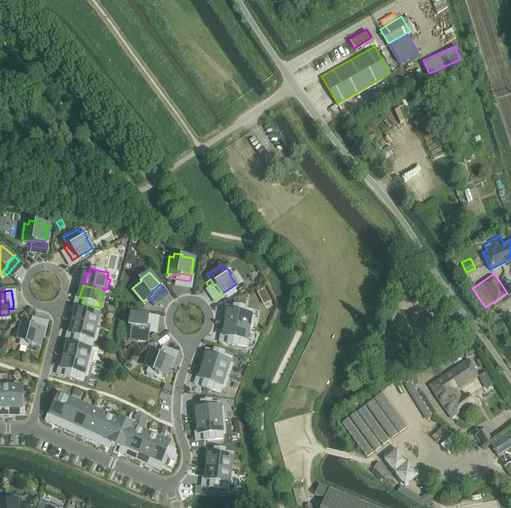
[(74,320),(93,325),(96,313),(98,313),(100,308),(98,307),(93,306),(82,303),(81,308),(77,307),(74,320)]
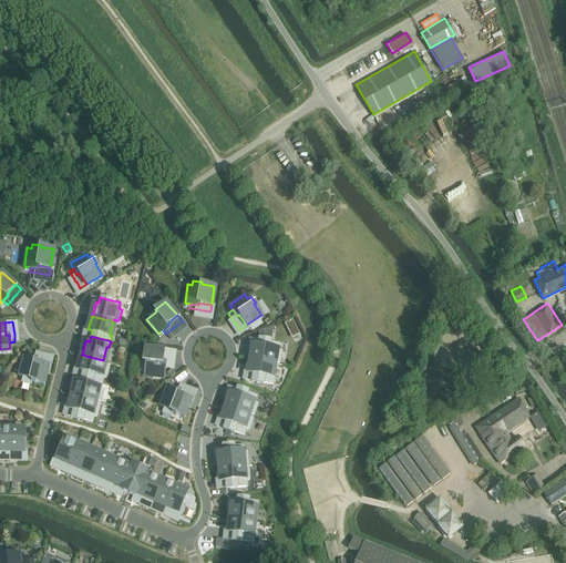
[(250,357),(273,360),(274,359),(278,360),(280,348),(277,347),(278,341),(270,339),(258,338),(257,344),(253,343),(250,357)]
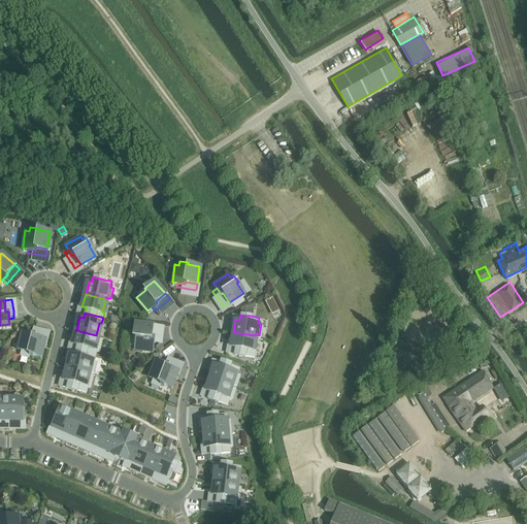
[(151,336),(152,325),(134,323),(133,334),(131,334),(130,342),(134,344),(134,348),(152,350),(153,344),(153,336),(151,336)]
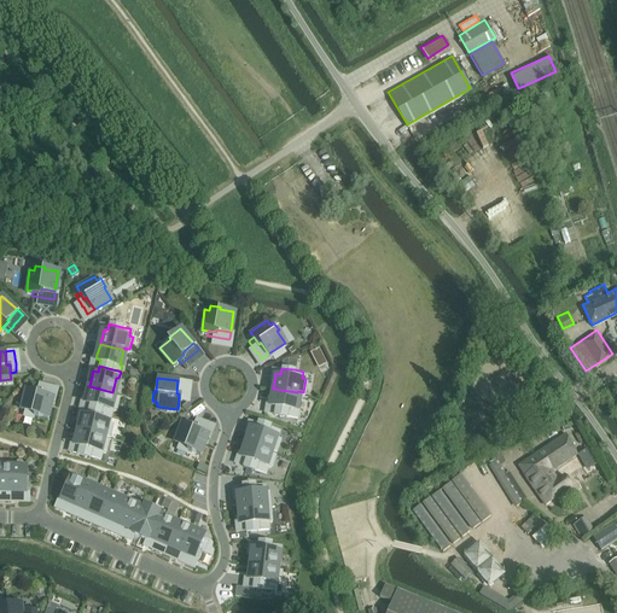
[(179,393),(179,402),(184,403),(185,403),(185,402),(186,396),(186,395),(187,389),(187,387),(187,381),(187,380),(178,380),(176,393),(179,393)]
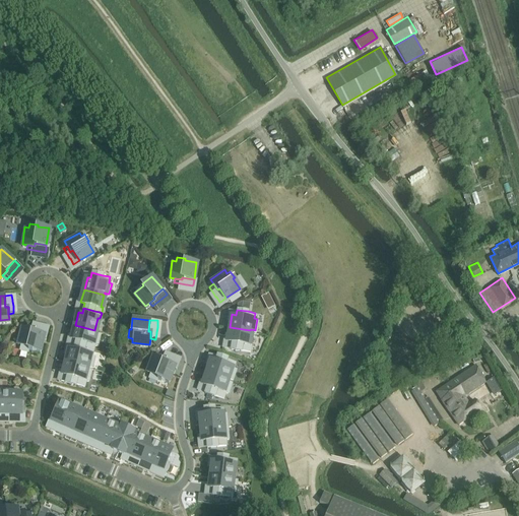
[(30,322),(28,327),(34,328),(33,331),(44,334),(46,326),(47,325),(46,325),(42,324),(41,324),(36,323),(36,322),(30,321),(30,322)]
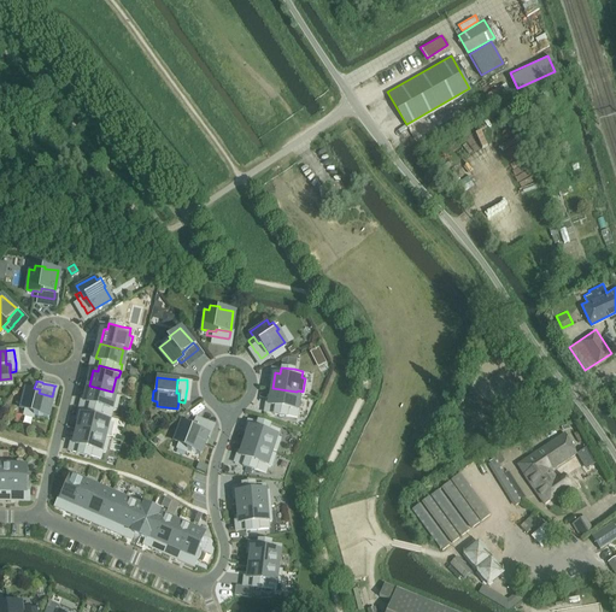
[(21,406),(34,409),(33,412),(47,416),(52,396),(39,393),(40,389),(34,388),(25,386),(21,406)]
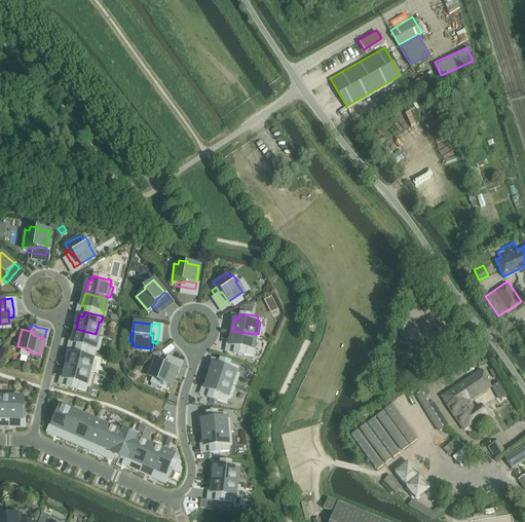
[(76,342),(75,347),(86,350),(94,352),(95,346),(98,347),(101,336),(98,336),(96,335),(96,334),(76,329),(73,341),(76,342)]
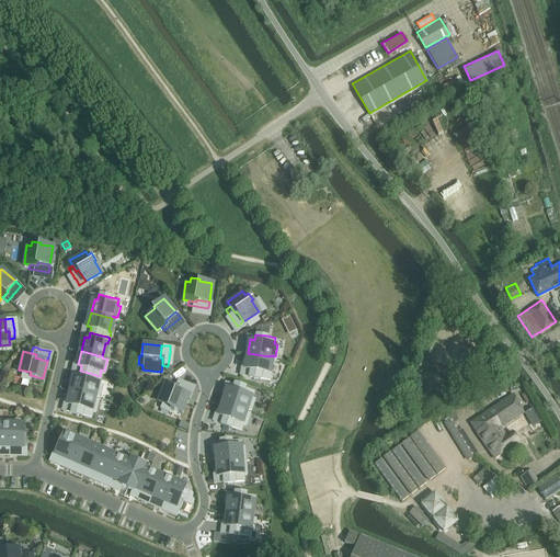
[(270,356),(248,353),(246,367),(250,367),(249,374),(261,376),(269,377),(270,371),(267,370),(270,356)]
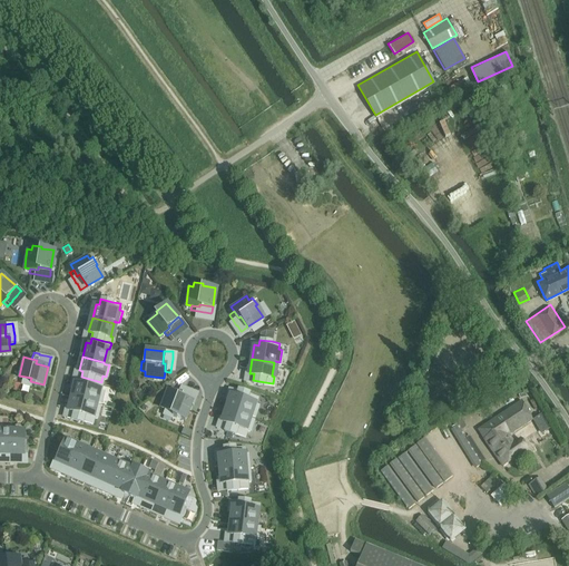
[(76,381),(72,396),(95,401),(95,399),(97,399),(100,400),(102,389),(100,388),(101,382),(94,380),(81,377),(80,382),(76,381)]
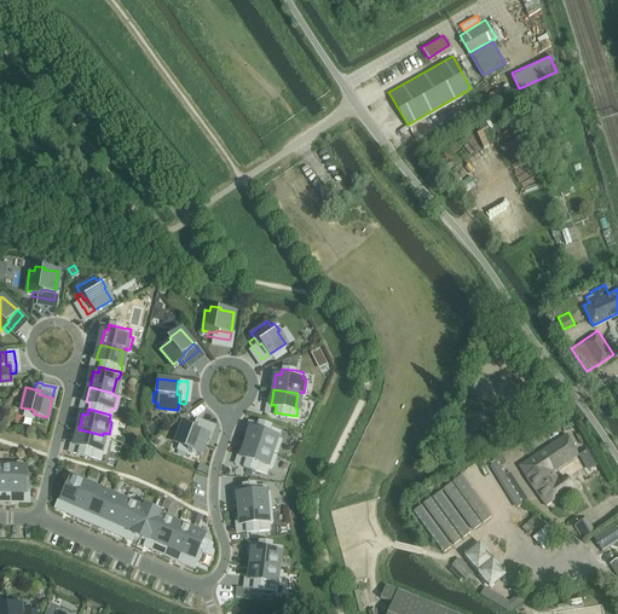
[(192,418),(190,423),(196,426),(195,429),(208,434),(211,424),(211,423),(206,422),(204,421),(200,420),(198,420),(194,417),(192,417),(192,418)]
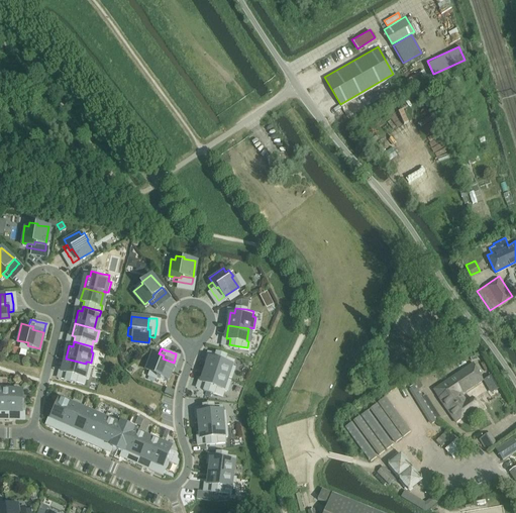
[(156,374),(167,379),(174,363),(163,358),(164,355),(159,353),(157,352),(151,351),(148,361),(145,368),(157,372),(156,374)]
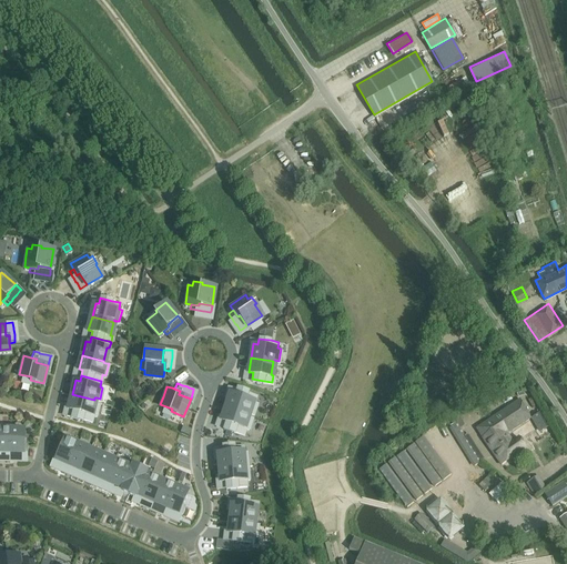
[(226,405),(247,412),(249,411),(253,412),(256,401),(254,400),(256,394),(252,392),(240,389),(236,388),(234,393),(231,392),(226,405)]
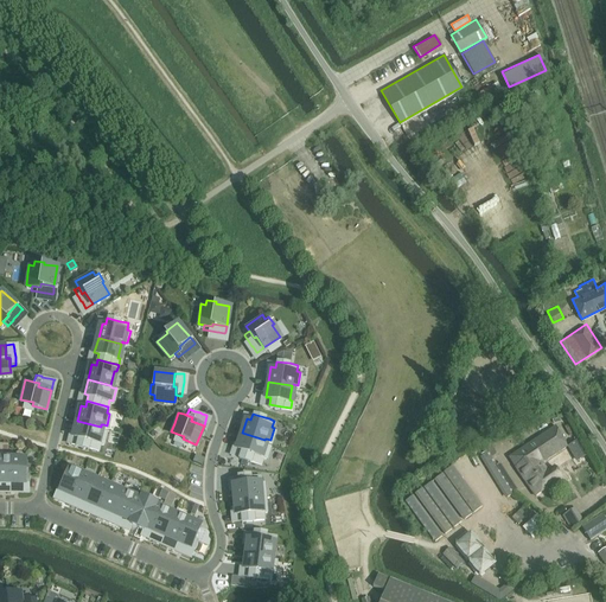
[(101,427),(77,421),(74,435),(78,436),(76,442),(90,446),(97,448),(100,442),(100,441),(102,442),(106,429),(102,429),(100,428),(101,427)]
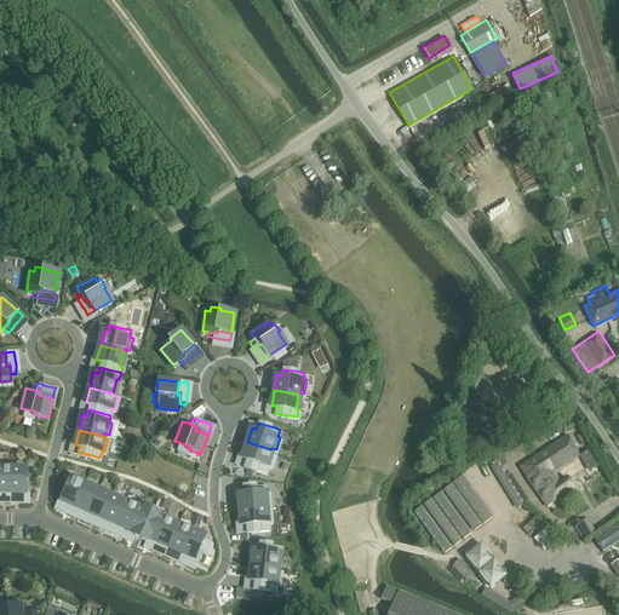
[(519,464),(546,504),(573,486),(566,475),(559,480),(551,470),(578,453),(567,434),(519,464)]
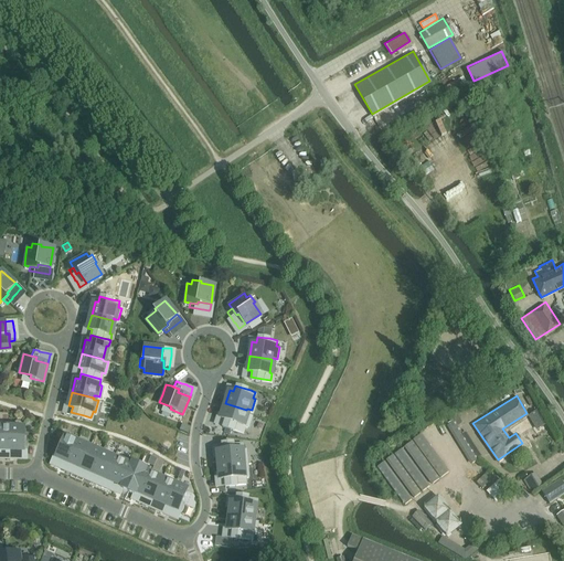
[(246,410),(225,403),(221,416),(224,417),(223,424),(226,425),(237,429),(242,430),(244,424),(247,425),(251,413),(246,412),(246,410)]
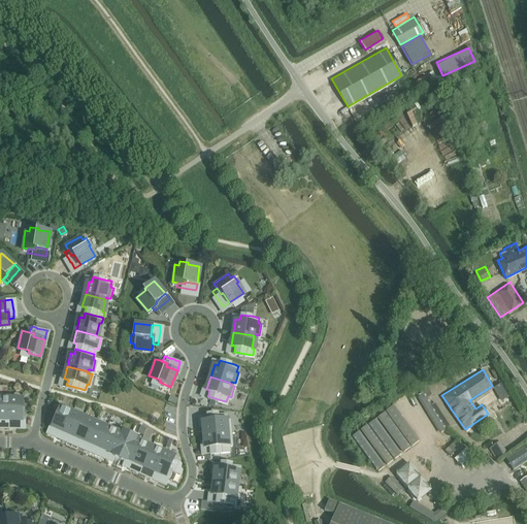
[(419,394),(440,430),(446,427),(424,391),(419,394)]
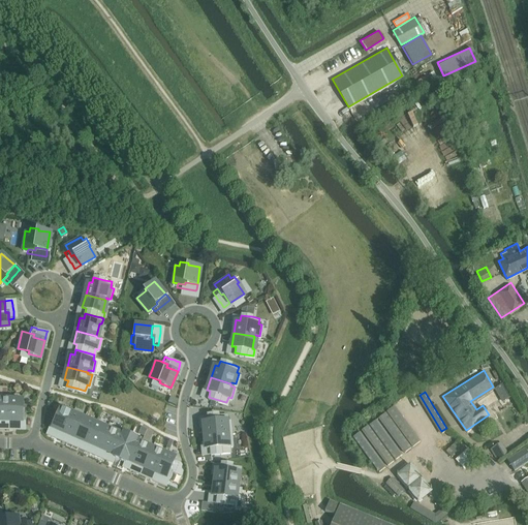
[(0,421),(5,421),(5,426),(8,426),(8,421),(9,399),(9,398),(0,398),(0,421)]
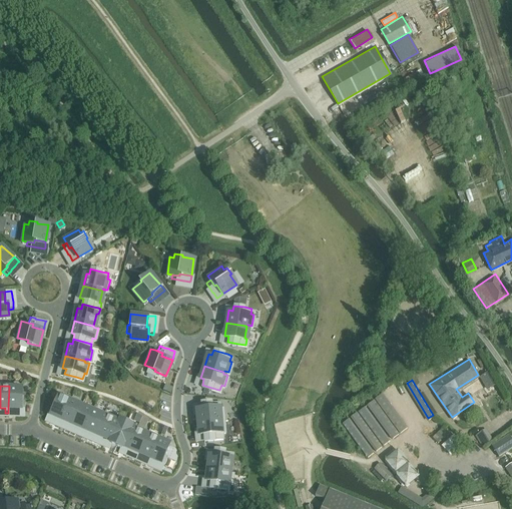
[(8,408),(8,413),(12,414),(12,408),(23,409),(23,400),(21,400),(21,387),(9,386),(9,387),(8,408)]
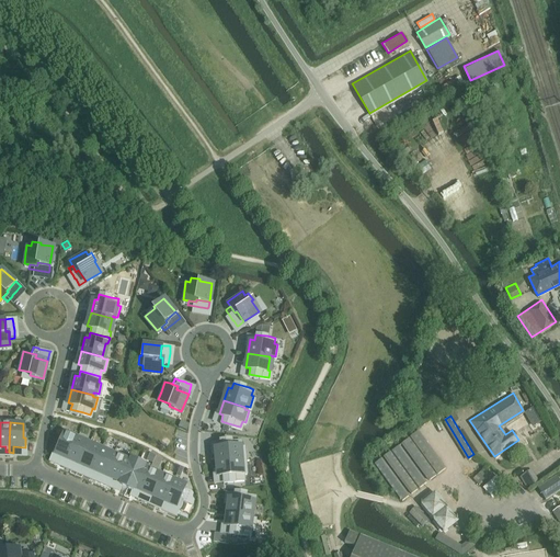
[(424,425),(412,435),(438,470),(450,461),(424,425)]
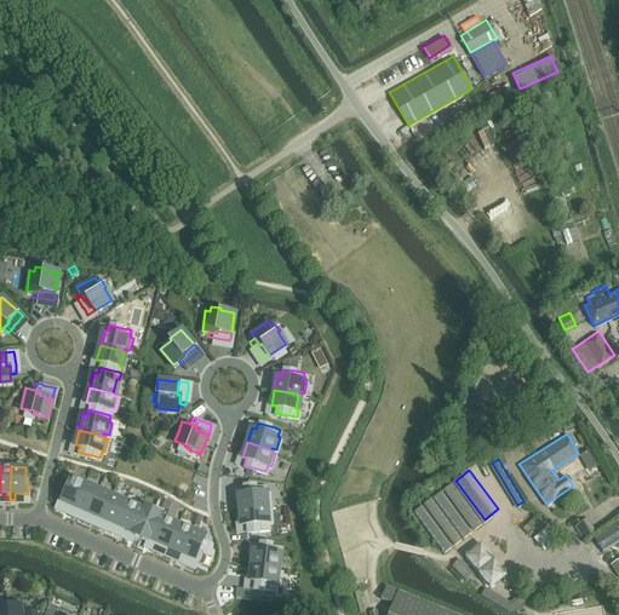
[(67,511),(72,512),(74,506),(84,482),(70,476),(64,490),(61,489),(57,500),(69,505),(67,511)]
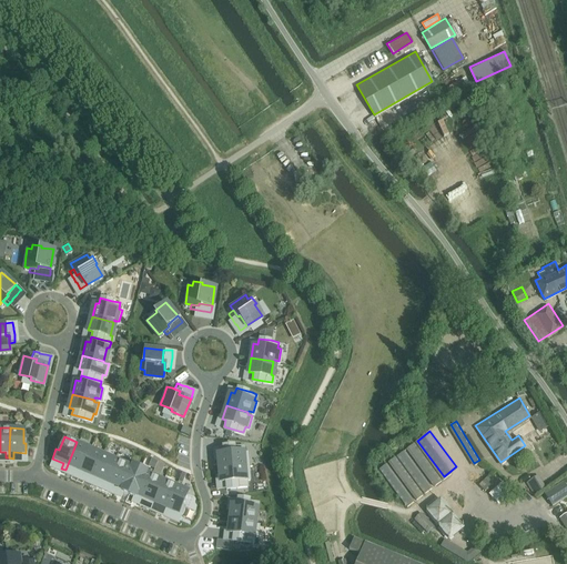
[(406,445),(434,483),(441,479),(413,441),(406,445)]
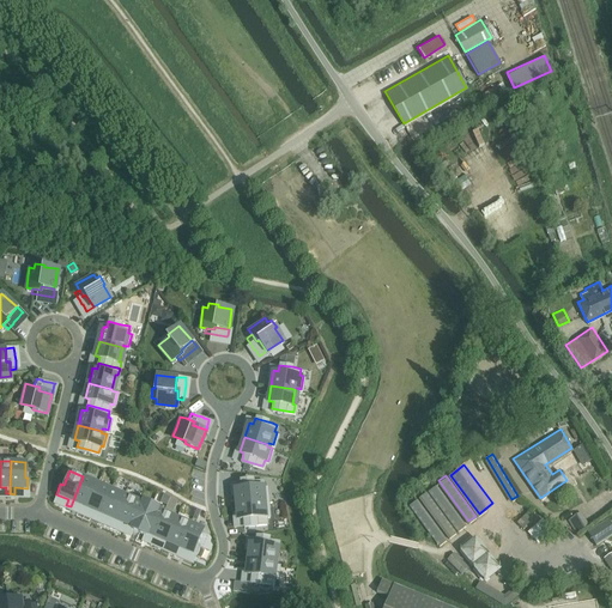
[(73,500),(71,506),(74,509),(77,503),(86,506),(96,482),(83,476),(73,500)]
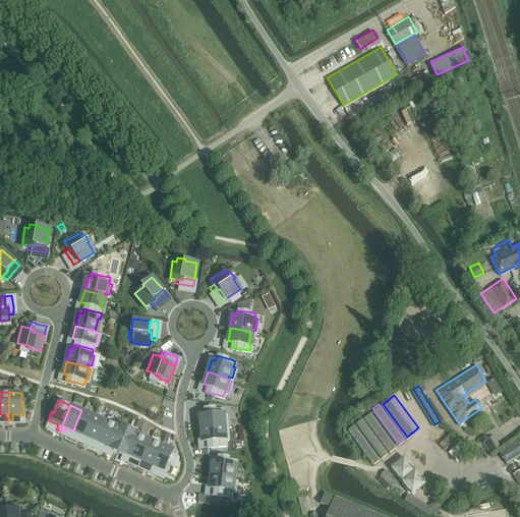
[(200,414),(201,427),(222,425),(221,413),(223,413),(223,406),(216,407),(204,408),(205,413),(200,414)]
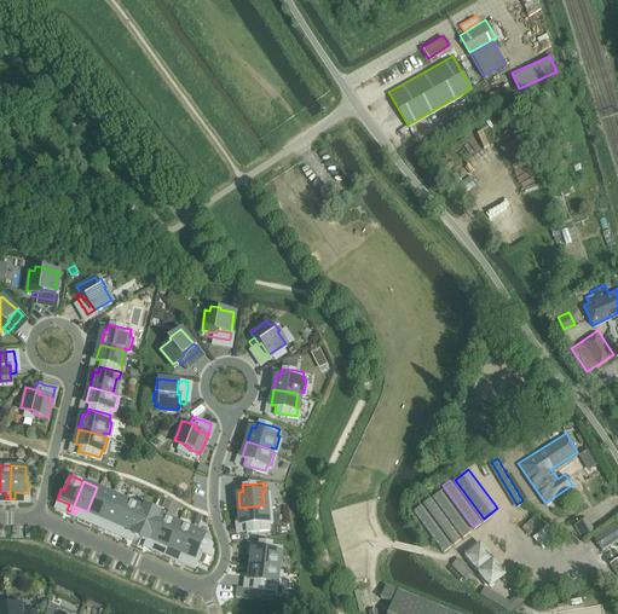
[(97,487),(87,511),(96,516),(93,521),(98,523),(100,517),(110,493),(97,487)]
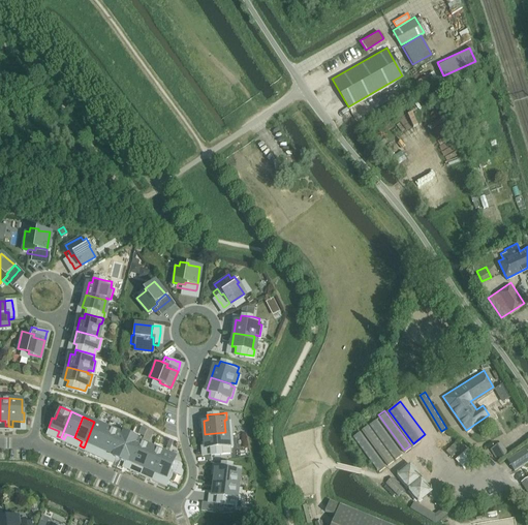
[(369,422),(395,457),(402,452),(376,417),(369,422)]
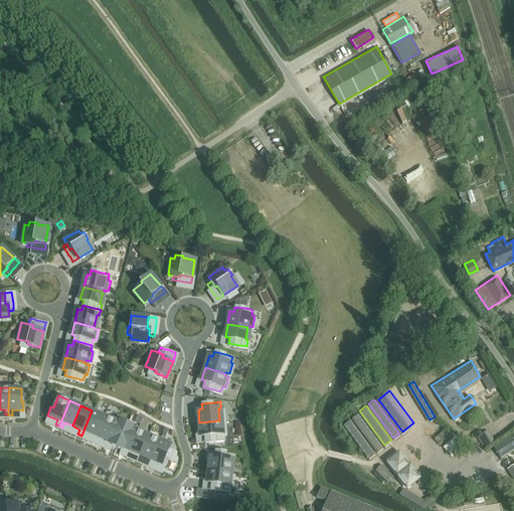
[(103,415),(92,410),(83,431),(81,436),(84,437),(87,432),(95,436),(103,415)]
